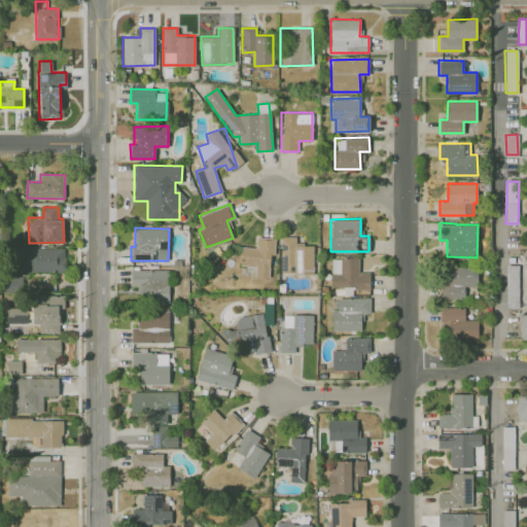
[(313,244),(296,244),(295,236),(280,237),(281,274),(313,273),(313,244)]
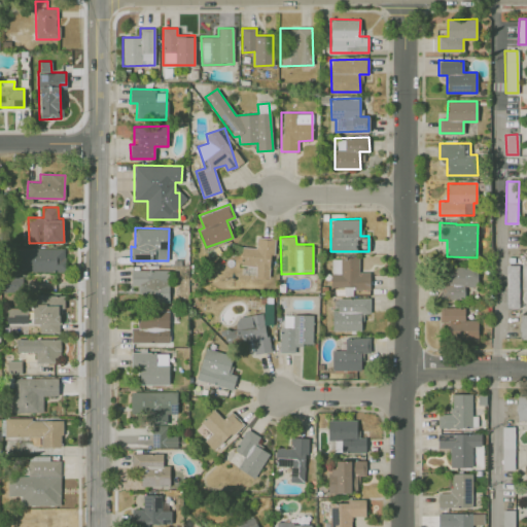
[(242,246),(241,266),(255,266),(254,277),(270,278),(273,238),(256,237),(255,247),(242,246)]
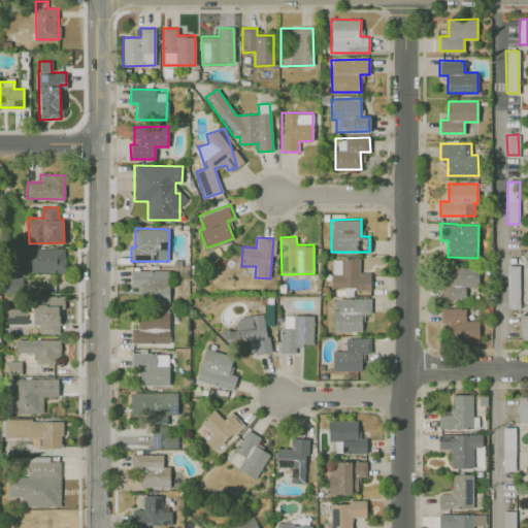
[(65,248),(14,249),(15,273),(65,272),(65,248)]
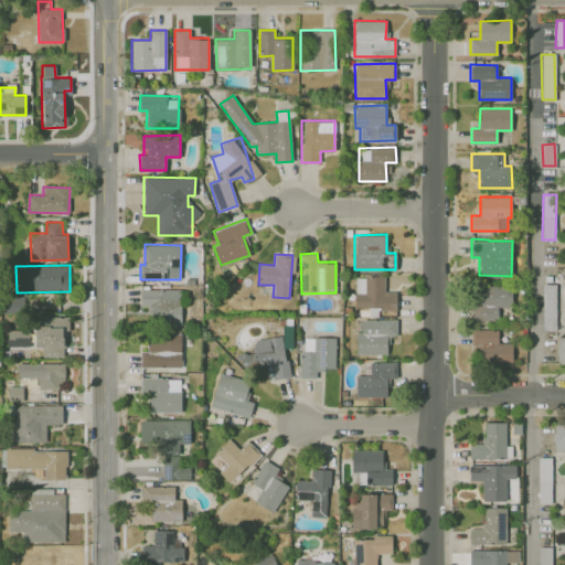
[(355,309),(396,308),(395,290),(385,291),(384,276),(354,276),(355,309)]
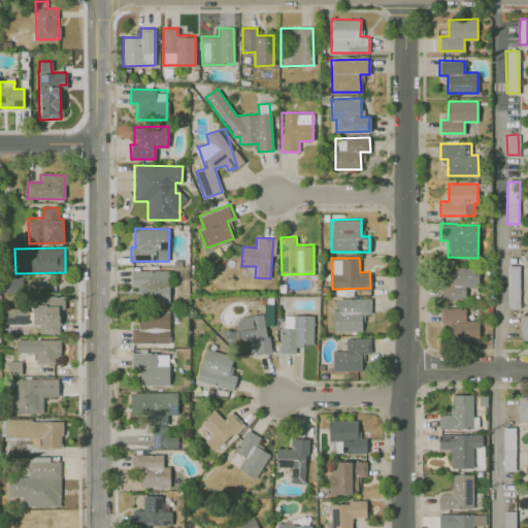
[(519,265),(507,265),(507,308),(520,308),(519,265)]
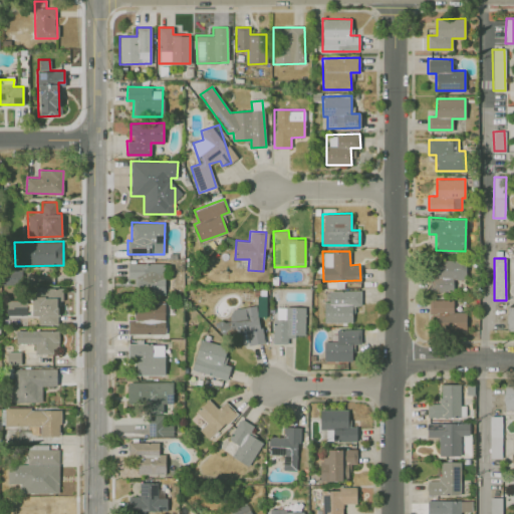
[(465,259),(430,261),(431,291),(453,290),(453,279),(466,279),(465,259)]
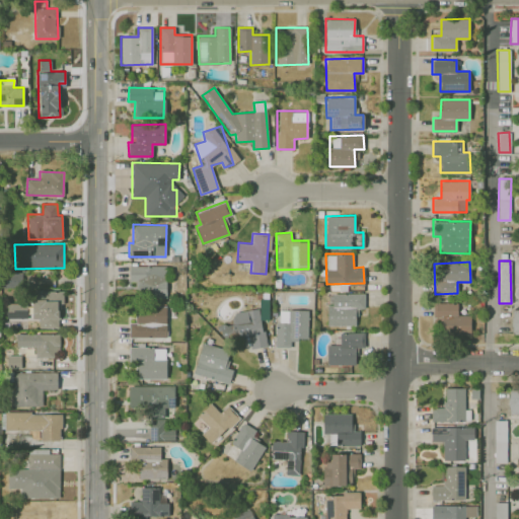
[(165,265),(129,266),(129,281),(137,281),(138,296),(166,296),(165,265)]
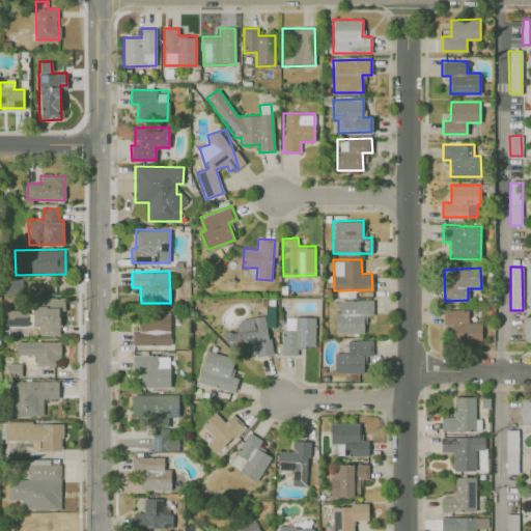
[(23,279),(5,280),(5,294),(23,294),(23,279)]
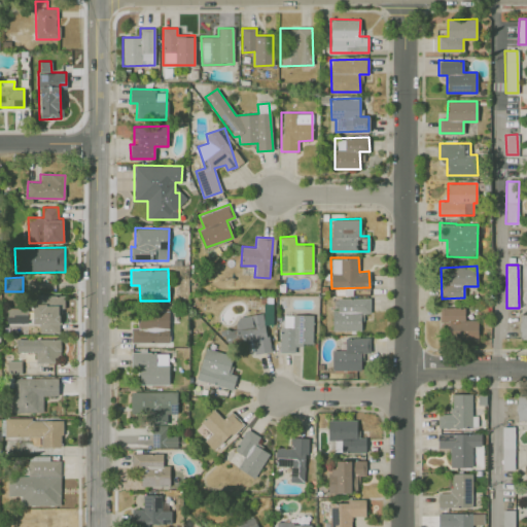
[(33,323),(39,323),(39,332),(62,332),(63,295),(33,294),(33,323)]
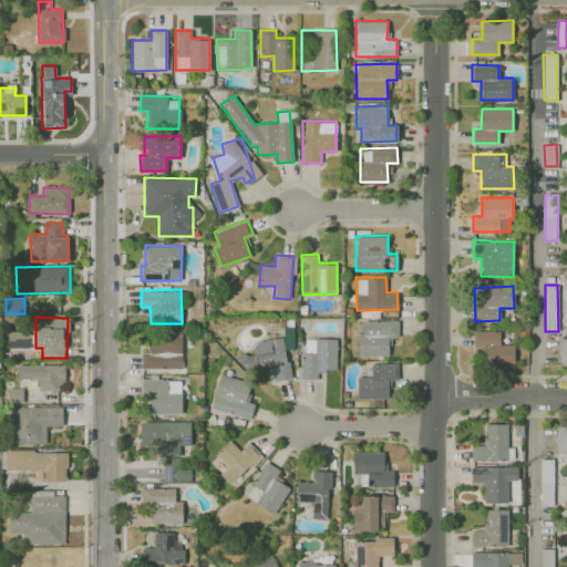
[(358,354),(388,356),(388,336),(398,337),(398,320),(362,320),(362,329),(358,329),(358,354)]
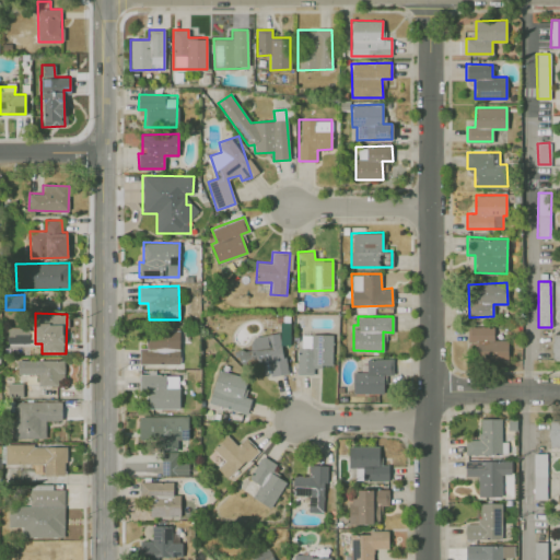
[(508,362),(508,339),(493,339),(493,326),(468,326),(467,342),(476,342),(475,361),(508,362)]
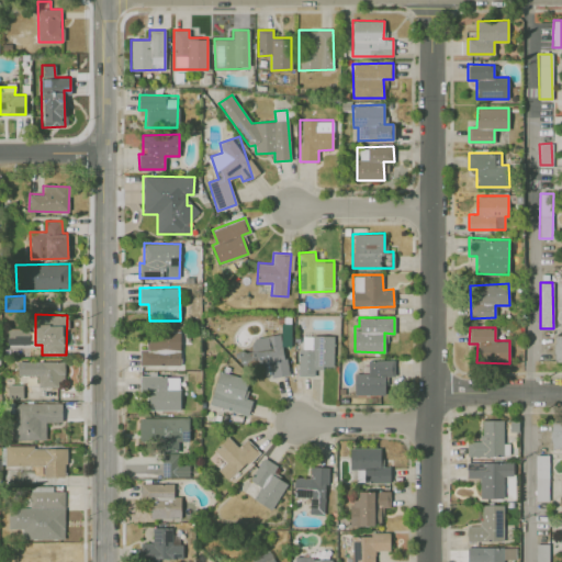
[(4,345),(30,345),(29,328),(4,328),(4,345)]
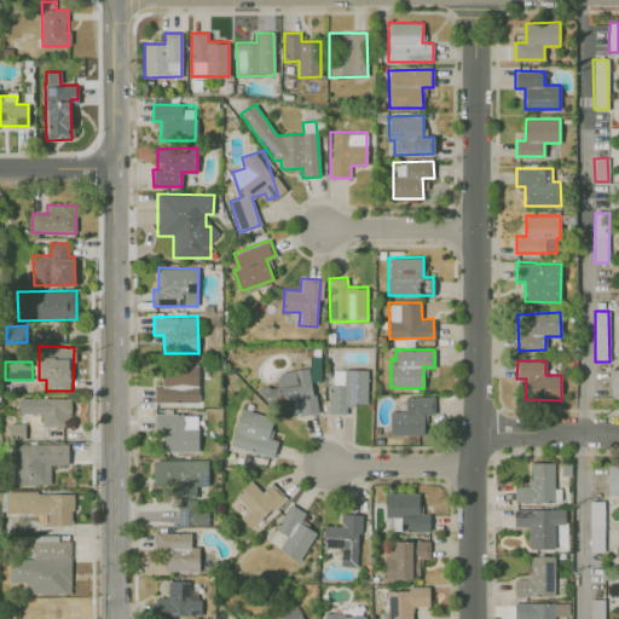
[(155,403),(200,401),(197,362),(162,363),(163,385),(154,385),(155,403)]
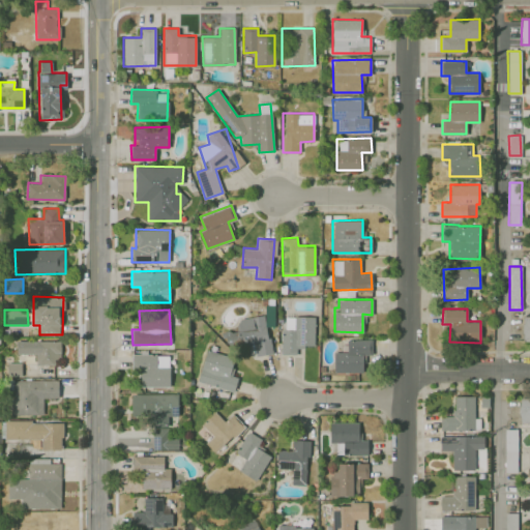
[(269,353),(266,316),(236,318),(237,330),(225,331),(226,346),(246,345),(247,355),(269,353)]
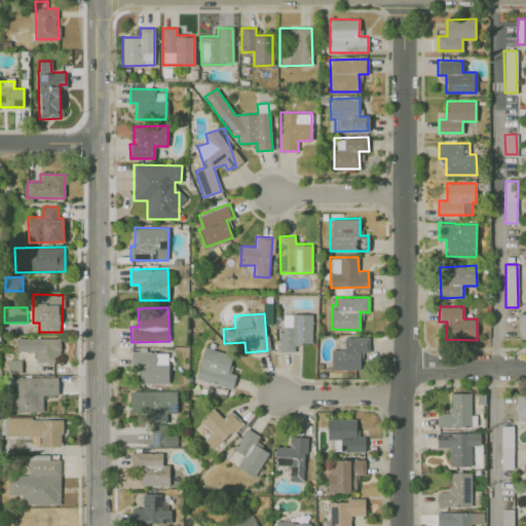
[(311,344),(312,314),(280,313),(279,351),(295,351),(295,343),(311,344)]
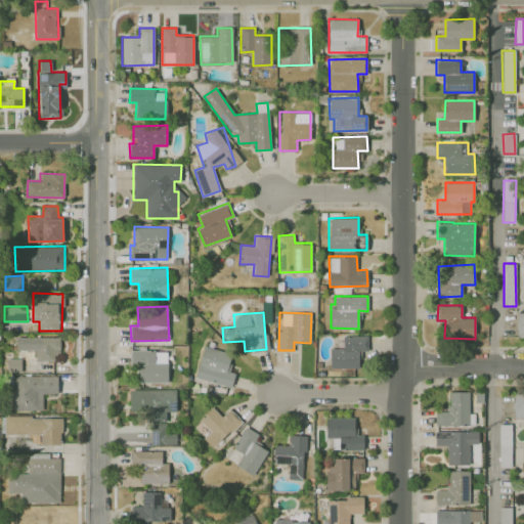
[(59,336),(15,337),(15,350),(35,349),(36,361),(60,360),(59,336)]
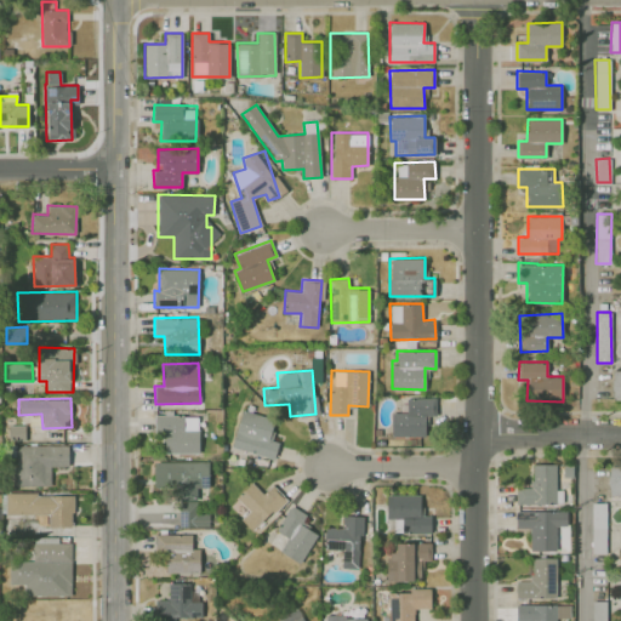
[(436,398),(406,398),(406,411),(391,412),(392,436),(426,436),(425,416),(436,416),(436,398)]
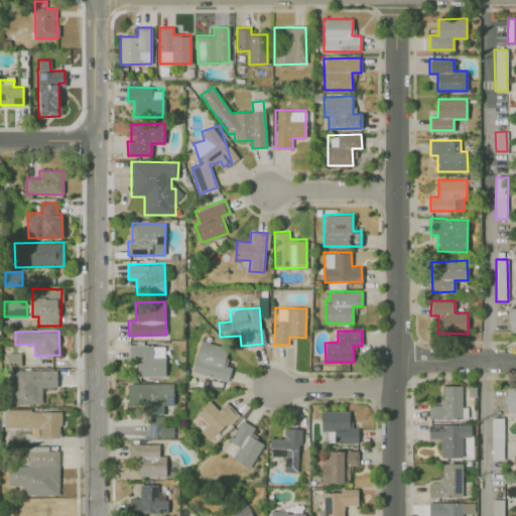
[(192,372),(228,381),(231,367),(223,365),(228,348),(201,340),(192,372)]
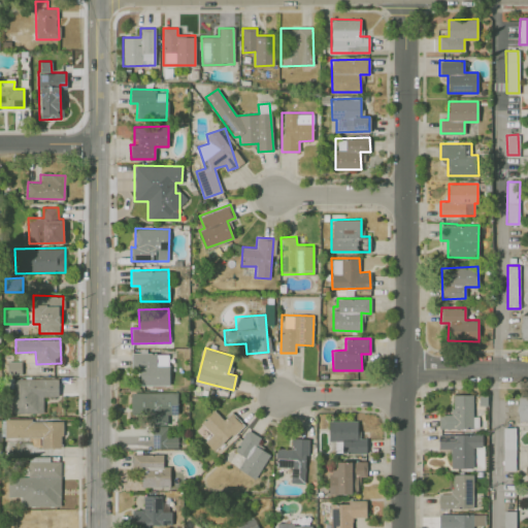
[(139,385),(168,385),(168,353),(131,353),(131,368),(139,368),(139,385)]
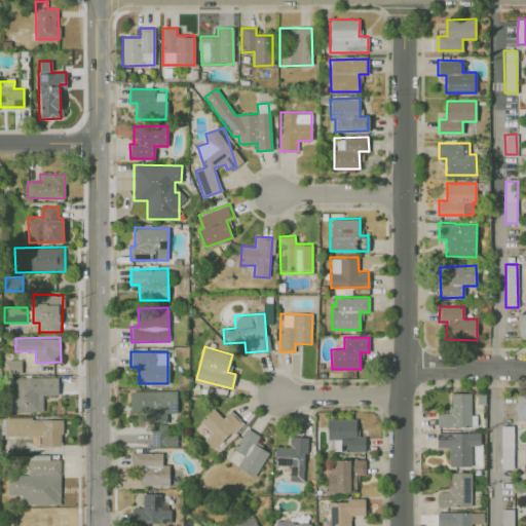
[(21,372),(21,360),(7,360),(7,372),(21,372)]
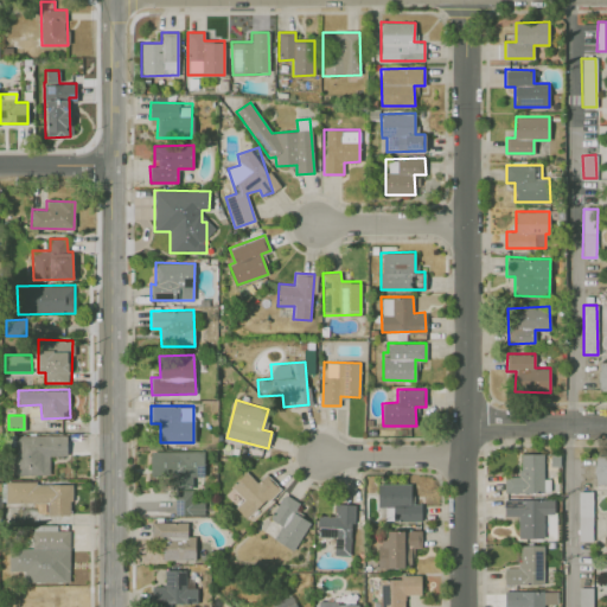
[(66,435),(17,435),(17,474),(49,474),(50,455),(66,455),(66,435)]
